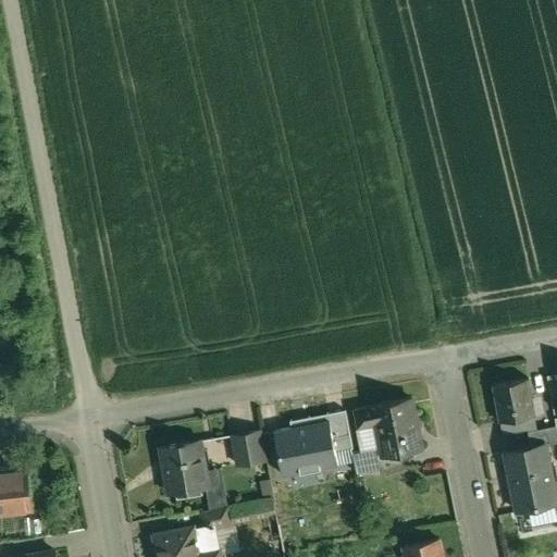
[(529,378),(493,384),(499,421),(535,415),(529,378)]
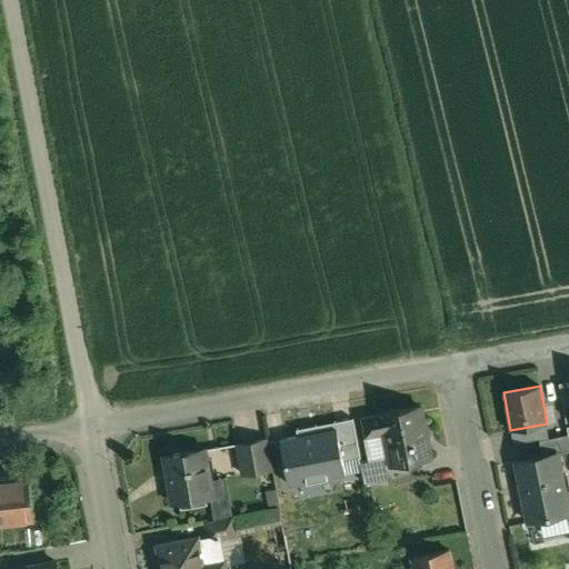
[(420,406),(362,418),(366,437),(385,433),(391,466),(431,458),(420,406)]
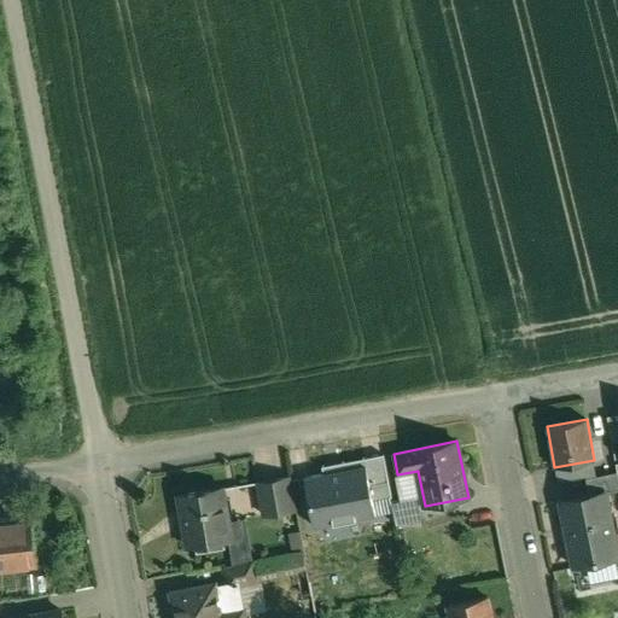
[(372,466),(304,478),(313,523),(380,511),(372,466)]
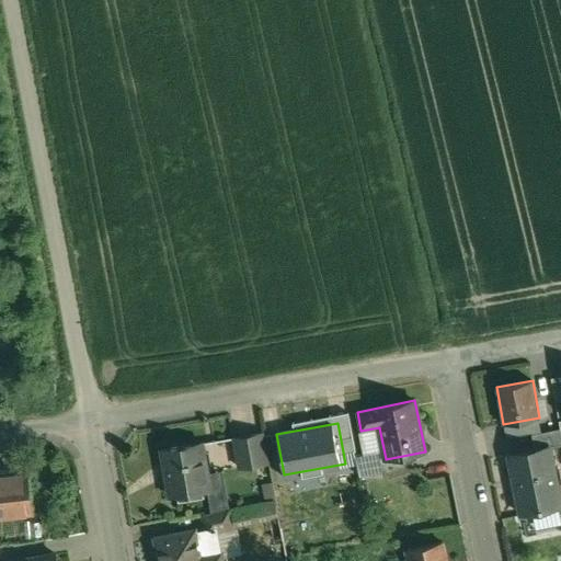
[(560,431),(560,428),(531,434),(535,449),(549,447),(549,448),(560,445),(560,431)]
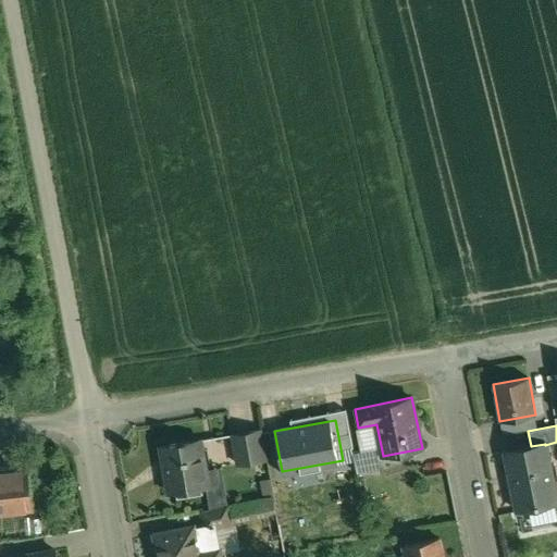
[(260,430),(233,434),(238,465),(265,460),(260,430)]
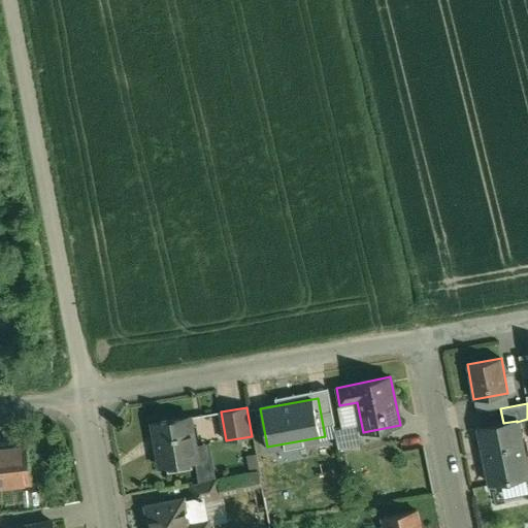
[(190,416),(154,422),(161,466),(198,461),(195,446),(190,416)]
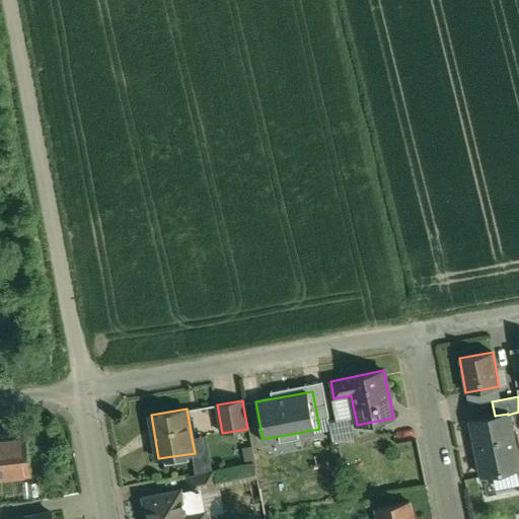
[(495,416),(470,421),(483,476),(518,469),(508,415),(508,414),(495,416)]
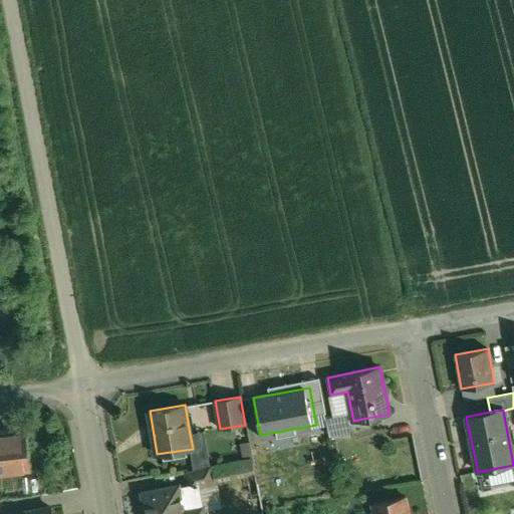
[(346,412),(326,416),(329,437),(350,433),(346,412)]
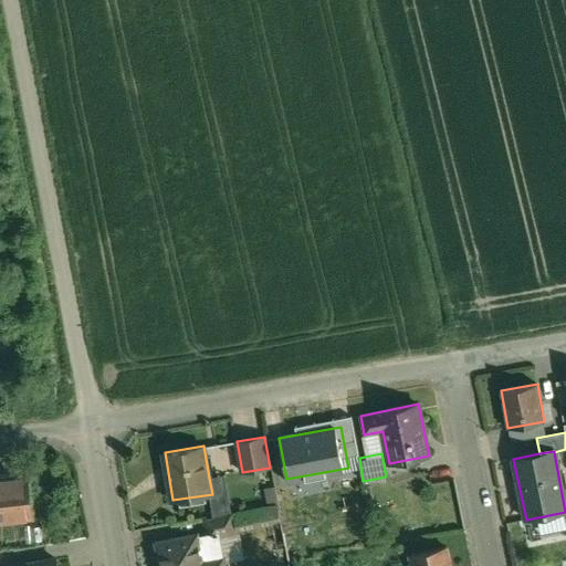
[(216,516),(231,513),(226,474),(209,478),(212,494),(216,516)]
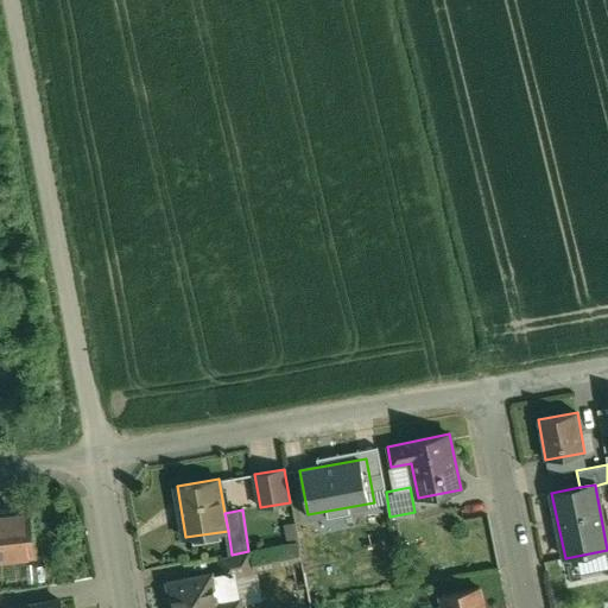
[(30,512),(0,514),(0,558),(36,555),(30,512)]
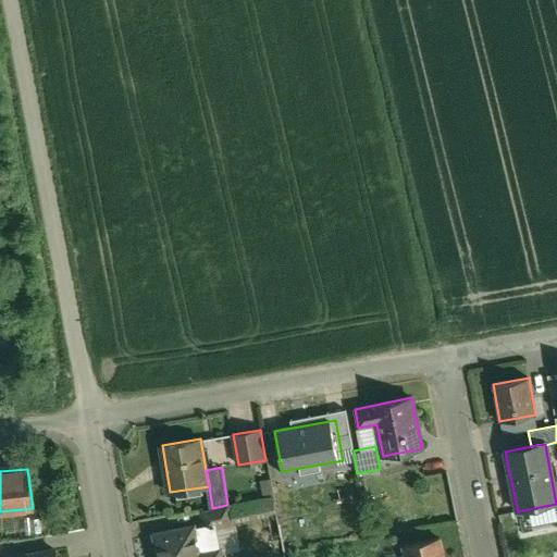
[(229,505),(231,522),(275,515),(273,497),(229,505)]
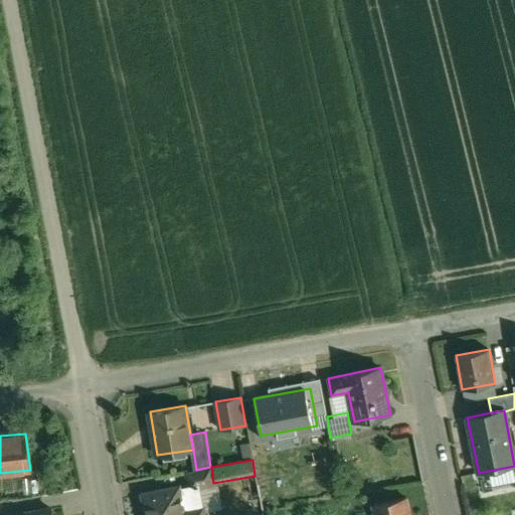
[(196,470),(187,472),(190,487),(197,485),(198,486),(213,483),(210,467),(196,470)]
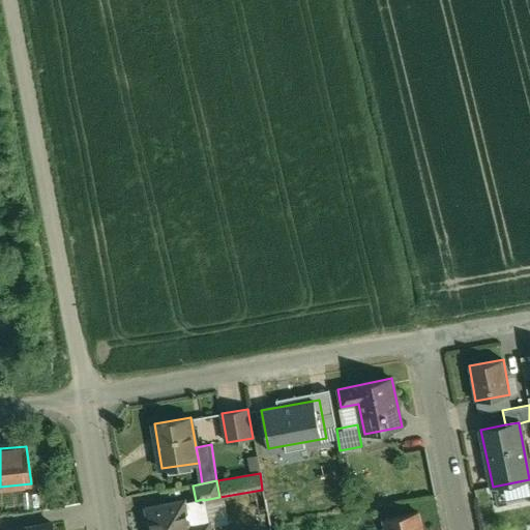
[(183,502),(148,509),(151,529),(208,529),(204,503),(204,500),(203,499),(196,501),(183,503),(183,502)]
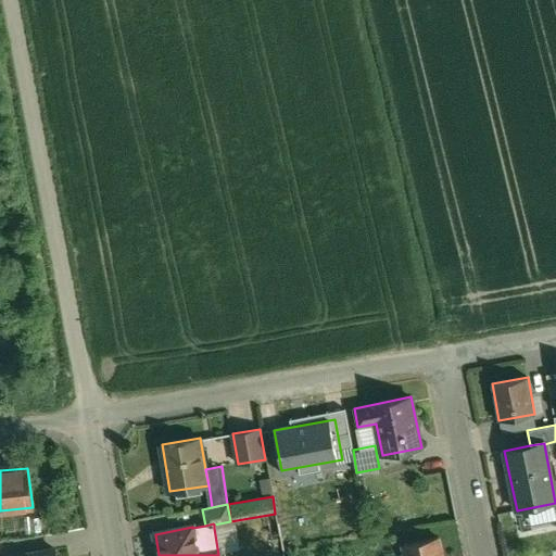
[(441,555),(438,538),(403,545),(405,555),(441,555)]
